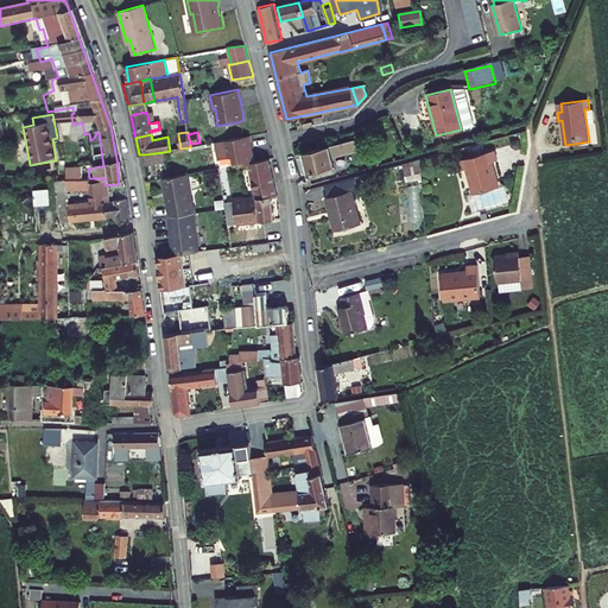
[(219,159),(233,157),(234,165),(249,163),(255,162),(251,135),(215,143),(219,159)]
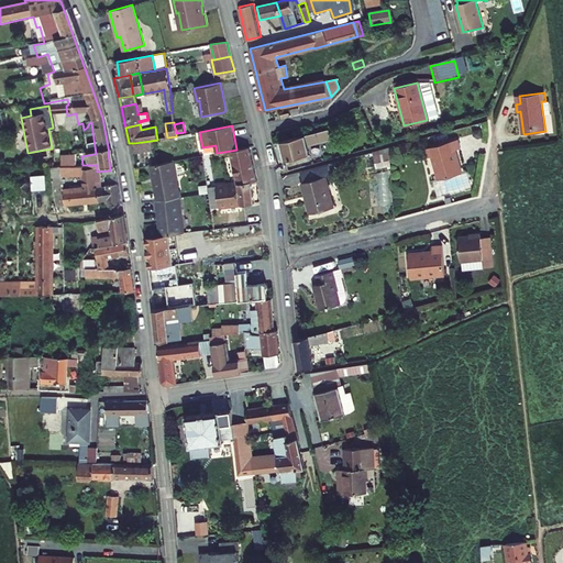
[(334,131),(279,146),(285,164),(313,156),(310,147),(332,141),(330,139),(335,136),(334,131)]
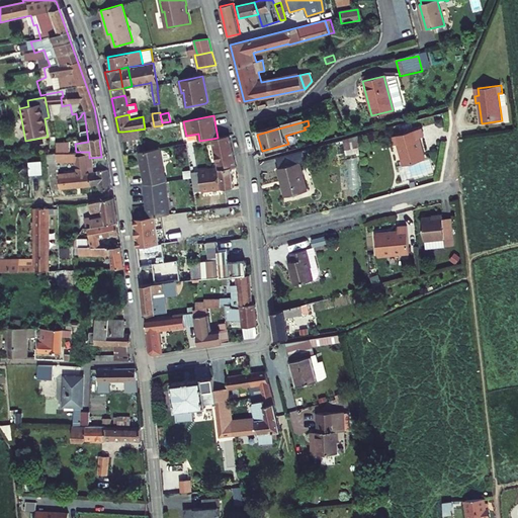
[(124,141),(140,138),(139,130),(132,131),(123,132),(124,141)]
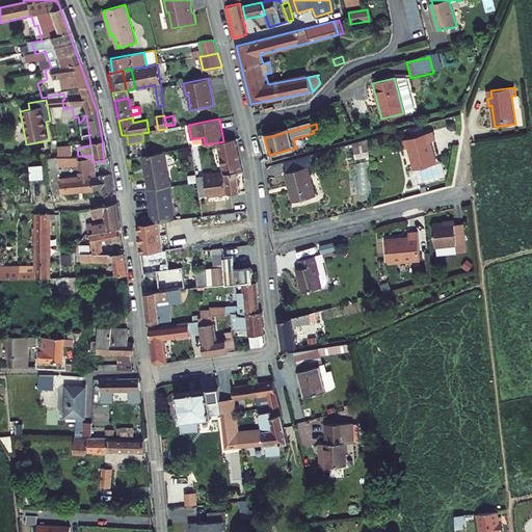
[(432,135),(402,142),(404,151),(409,149),(416,170),(436,165),(431,143),(434,142),(432,135)]
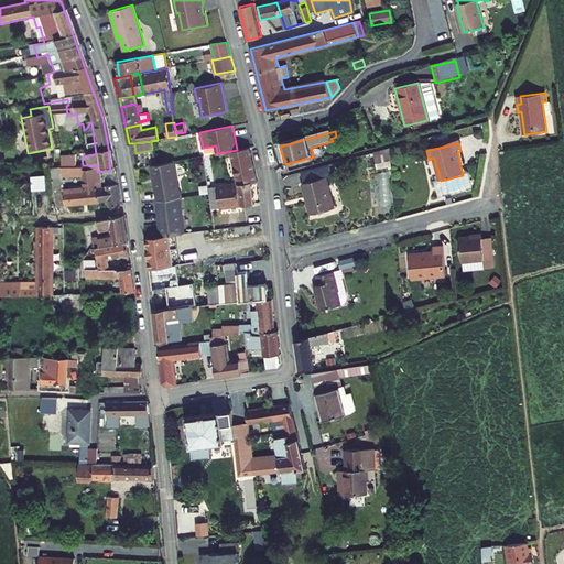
[(252,182),(258,181),(250,148),(237,150),(231,151),(238,183),(239,183),(252,182)]
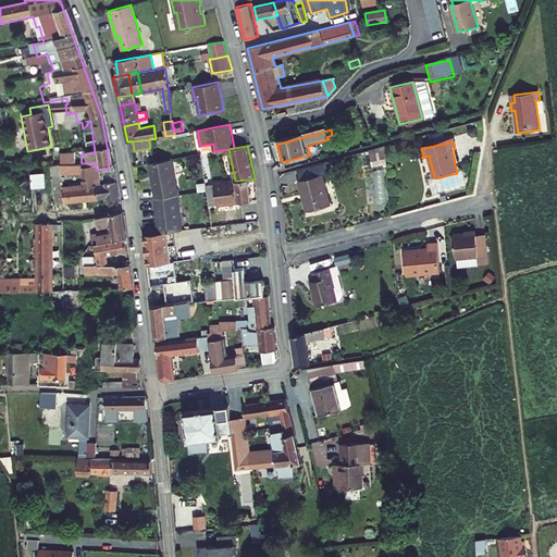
[(378,149),(366,152),(368,160),(379,158),(378,149)]
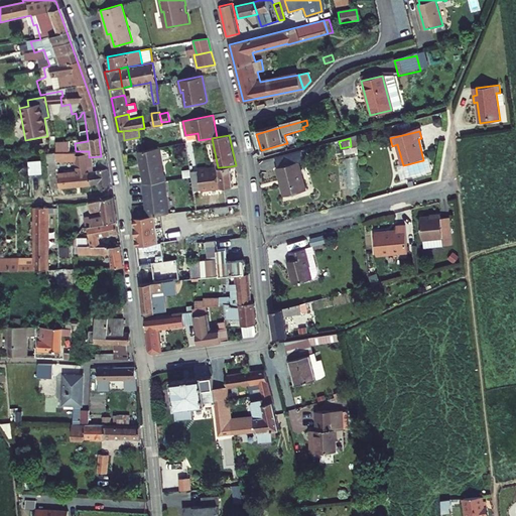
[(69,158),(68,144),(63,145),(65,151),(45,153),(45,158),(40,159),(42,170),(50,170),(50,168),(69,167),(71,179),(55,181),(56,192),(89,188),(90,191),(92,191),(93,195),(106,192),(103,173),(88,176),(85,157),(69,158)]
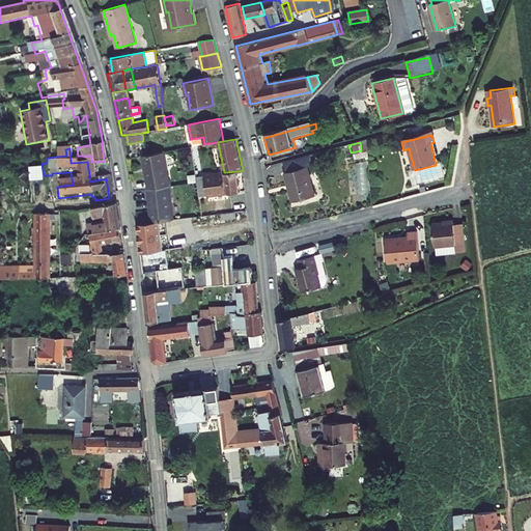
[(142,156),(148,189),(169,186),(164,151),(142,156)]
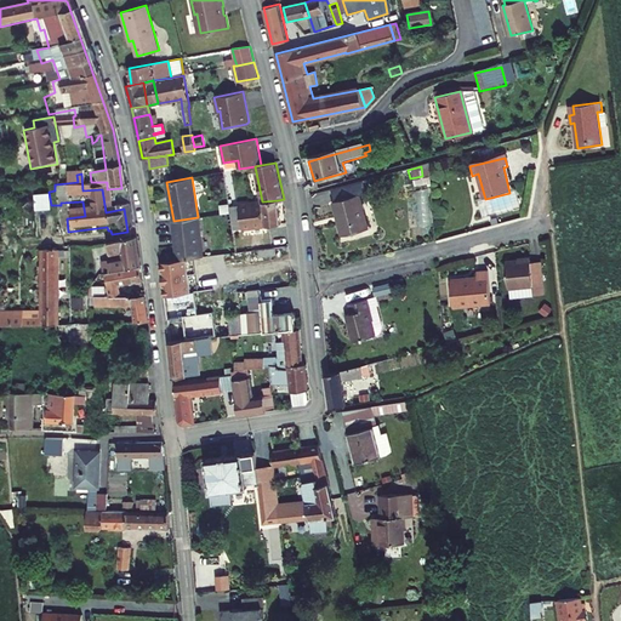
[(362,182),(326,192),(329,204),(328,204),(336,238),(362,232),(353,198),(364,195),(362,182)]
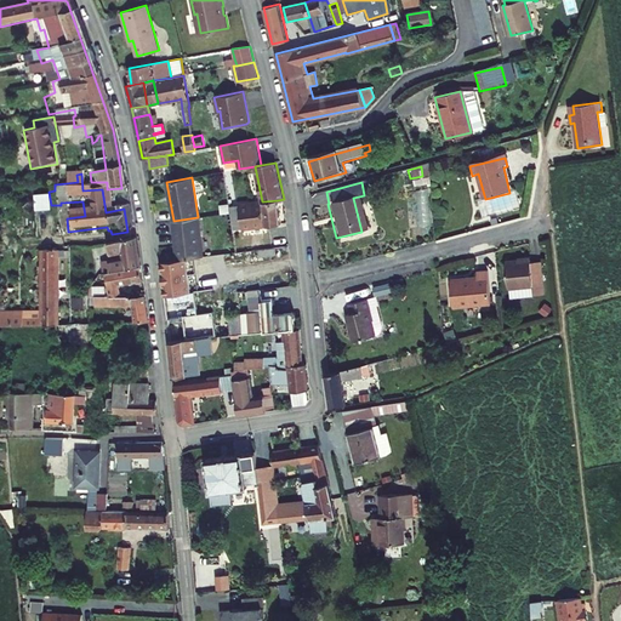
[(419,227),(431,227),(429,192),(417,192),(419,227)]
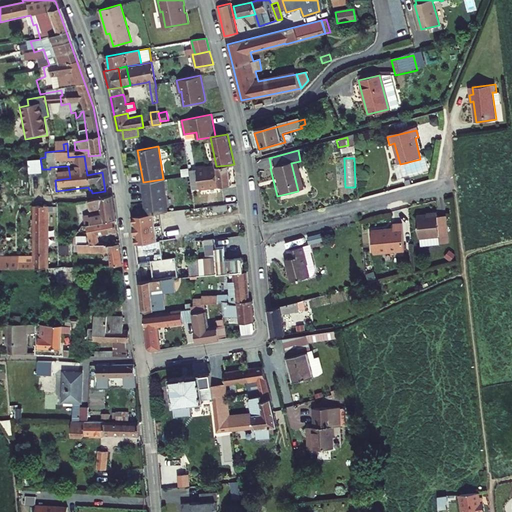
[(231,184),(229,165),(217,166),(220,186),(231,184)]
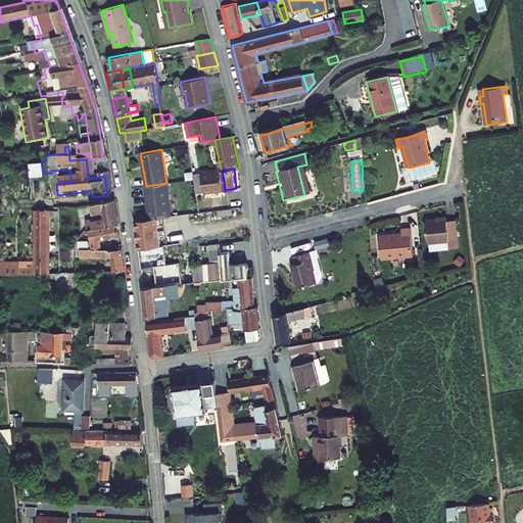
[(204,193),(225,190),(222,170),(221,170),(193,174),(196,193),(204,193)]
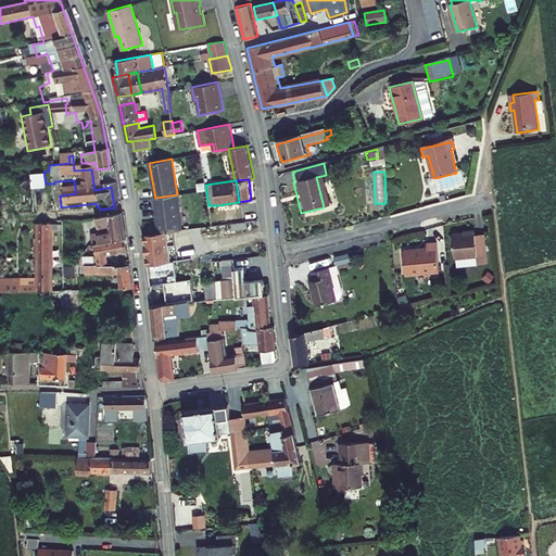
[(198,191),(205,190),(204,182),(197,184),(198,191)]
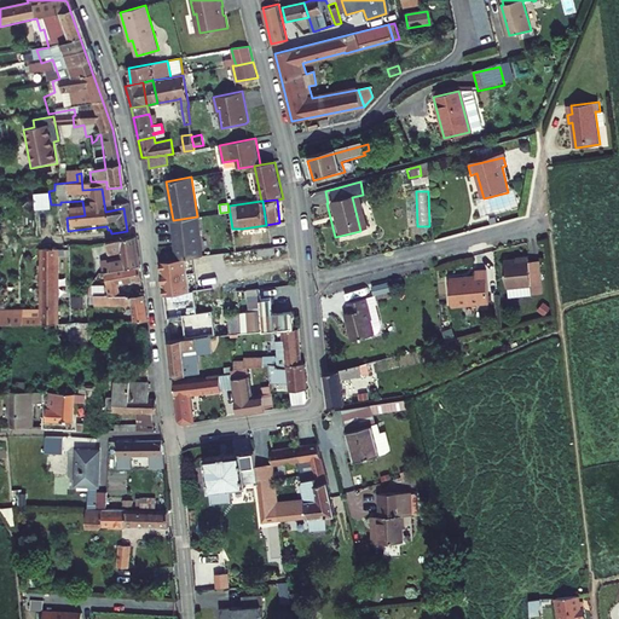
[(185,258),(202,256),(197,217),(173,220),(172,220),(177,259),(185,258)]
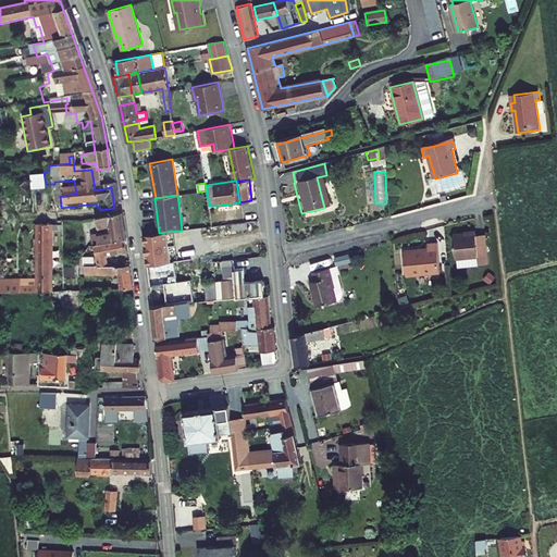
[(115,217),(76,222),(76,225),(81,225),(81,230),(88,229),(89,232),(99,231),(100,235),(82,239),(83,246),(81,246),(81,250),(84,250),(84,255),(89,254),(90,260),(78,262),(78,259),(77,258),(75,257),(74,260),(74,271),(91,271),(93,282),(114,282),(114,289),(106,291),(106,295),(130,295),(125,272),(114,272),(113,271),(103,270),(101,260),(123,258),(115,217)]
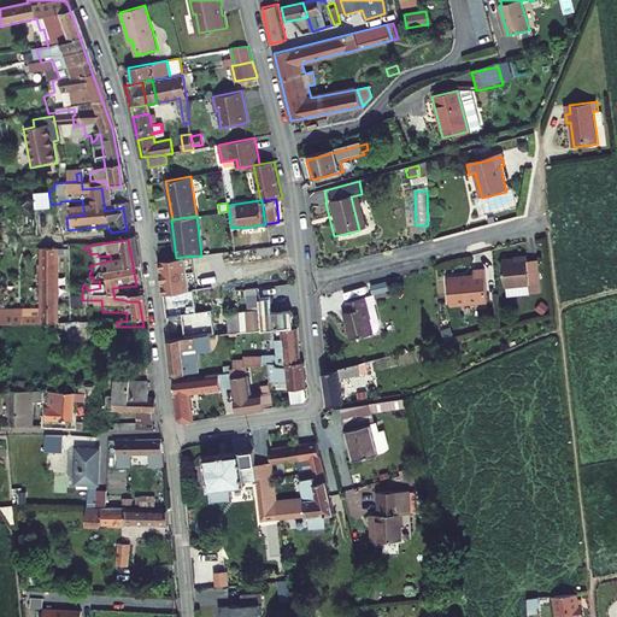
[(287,251),(287,245),(256,248),(257,256),(287,251)]
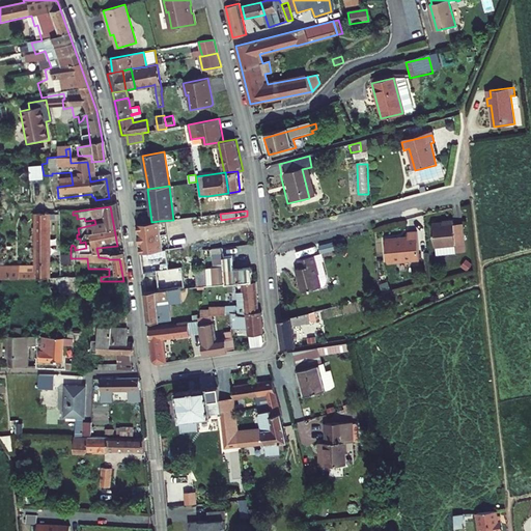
[(23,268),(0,268),(0,282),(44,282),(40,221),(29,222),(31,278),(28,278),(28,274),(23,274),(23,268)]
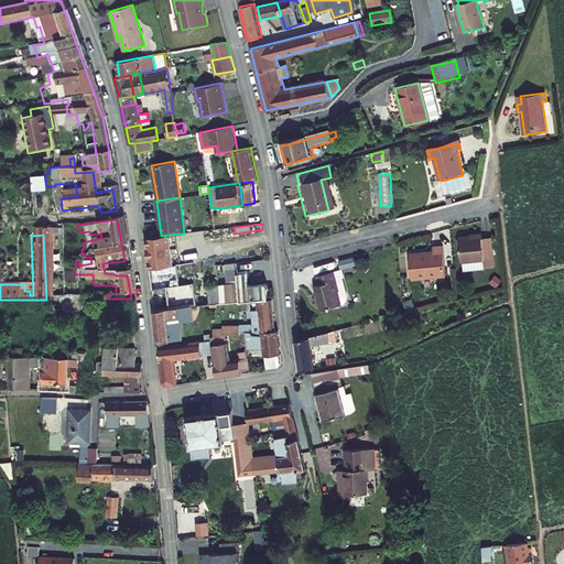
[(149,262),(172,260),(169,235),(161,236),(145,238),(149,262)]
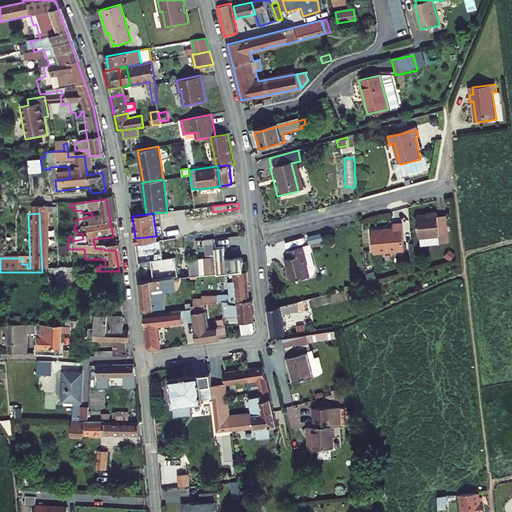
[(449,242),(447,215),(438,216),(438,214),(417,216),(419,237),(420,237),(421,245),(449,242)]
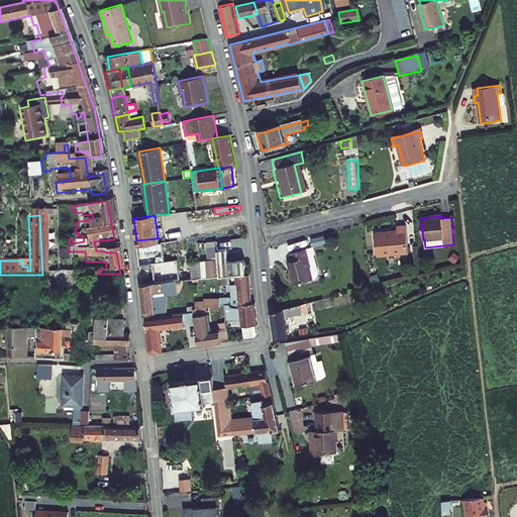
[(398,230),(376,232),(378,254),(409,252),(406,225),(398,226),(398,230)]
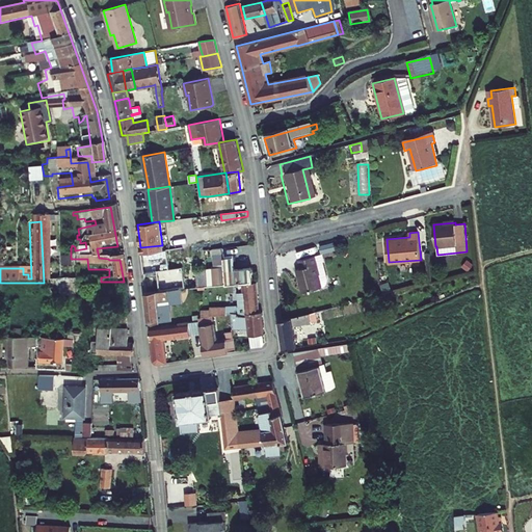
[(334,242),(320,245),(322,253),(327,251),(335,250),(336,250),(334,242)]
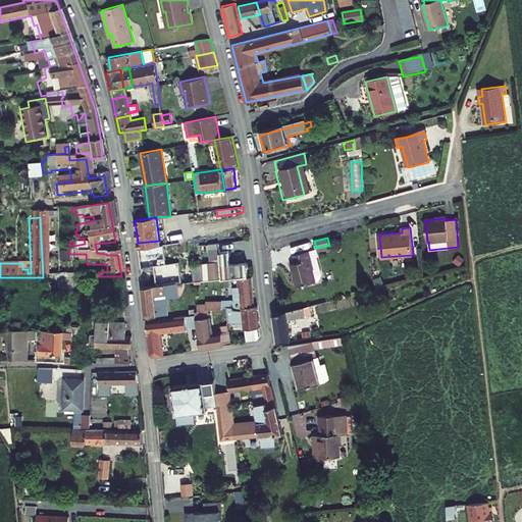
[(138,243),(139,249),(160,246),(159,241),(138,243)]
